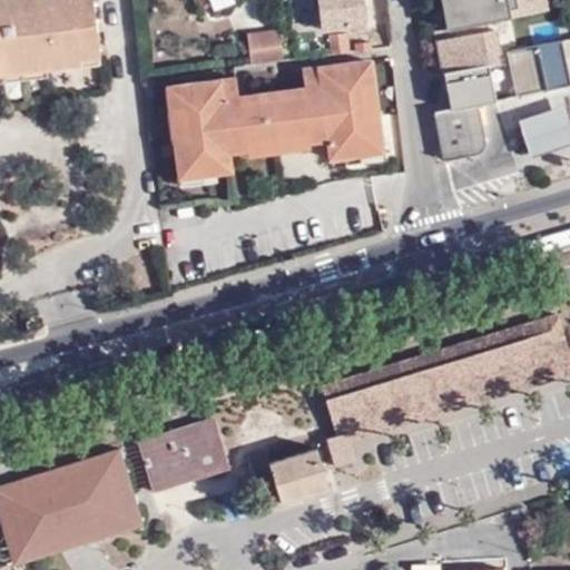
[(0,0),(0,75),(80,65),(80,57),(99,53),(91,0),(0,0)]
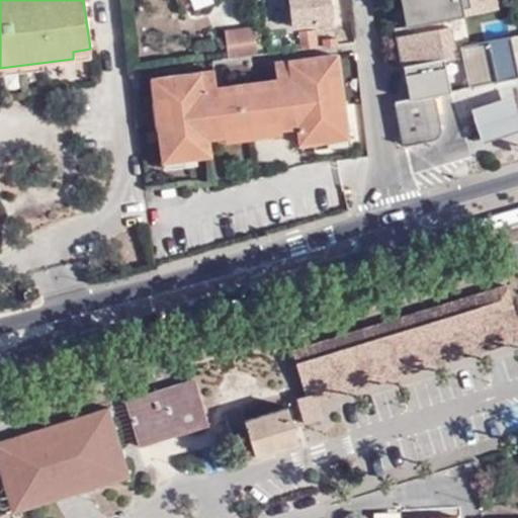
[(404,0),(409,25),(442,18),(495,9),(493,0),(404,0)]
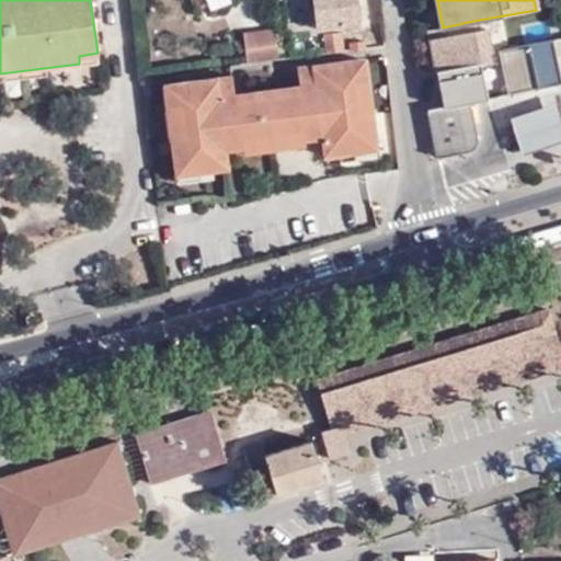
[(443,27),(428,30),(443,106),(469,101),(485,98),(479,63),(477,53),(487,50),(483,29),(480,30),(479,20),(443,27)]
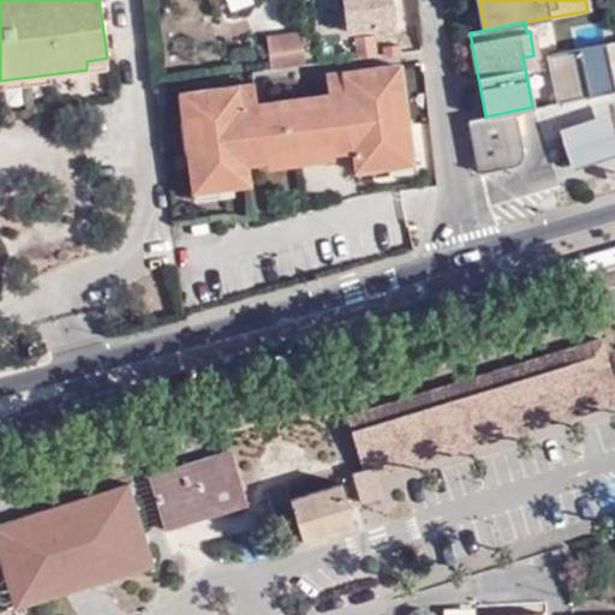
[(354,39),(357,58),(374,57),(371,36),(354,39)]
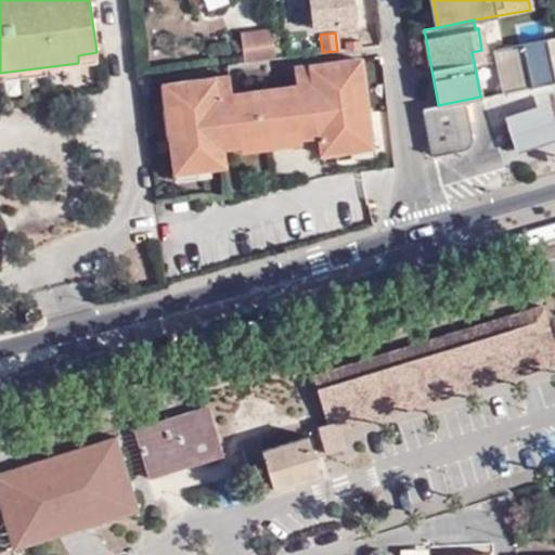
[(346,50),(361,48),(359,39),(345,41),(346,50)]
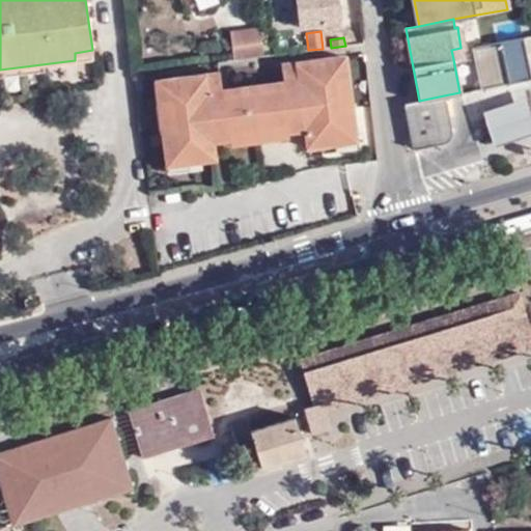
[(479,89),(530,79),(523,40),(472,50),(479,89)]
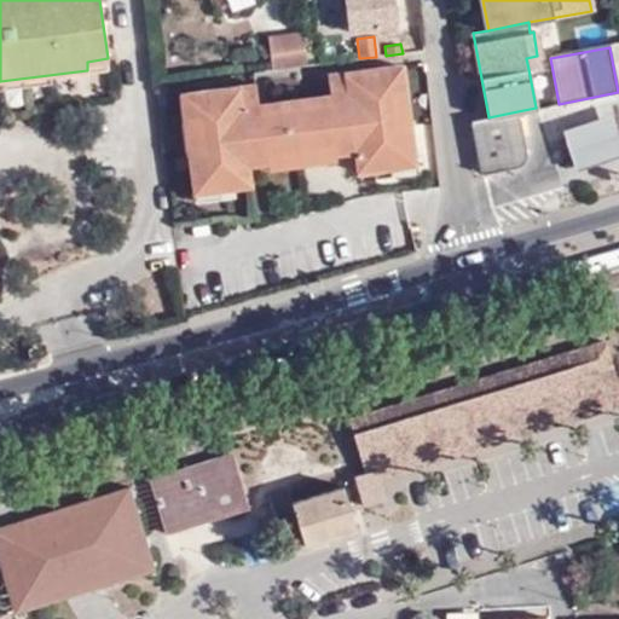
[(539,67),(537,56),(526,58),(528,69),(539,67)]
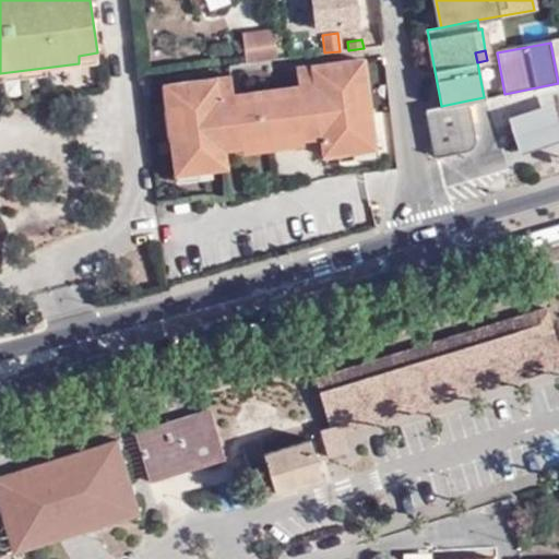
[(351,144),(371,143),(367,113),(357,114),(354,82),(364,81),(360,59),(294,67),(297,93),(282,94),(250,98),(233,99),(229,75),(165,84),(168,106),(179,105),(182,137),(171,137),(175,167),(197,164),(197,170),(213,168),(228,167),(226,149),(241,147),(241,139),(301,131),(302,139),(318,137),(320,154),(336,153),(351,151),(351,144)]
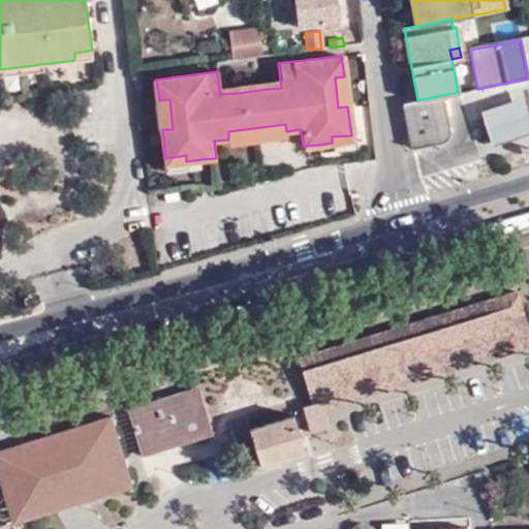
[(338,107),(347,106),(344,76),(335,78),(338,107)]
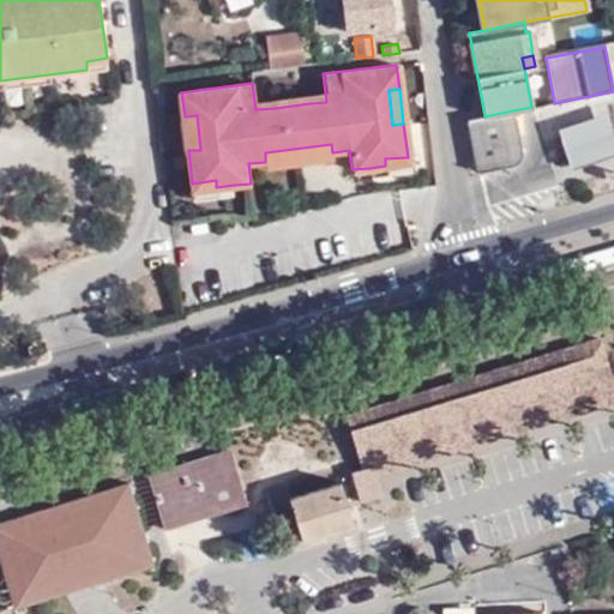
[(275,108),(309,103),(309,96),(274,100),(275,108)]
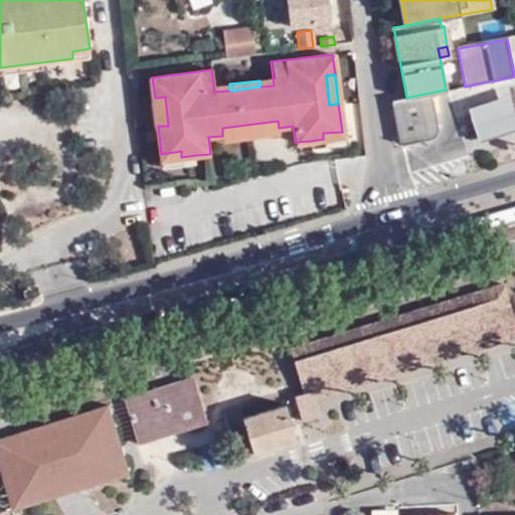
[(406,98),(393,101),(401,143),(426,139),(434,137),(437,130),(431,93),(406,98)]
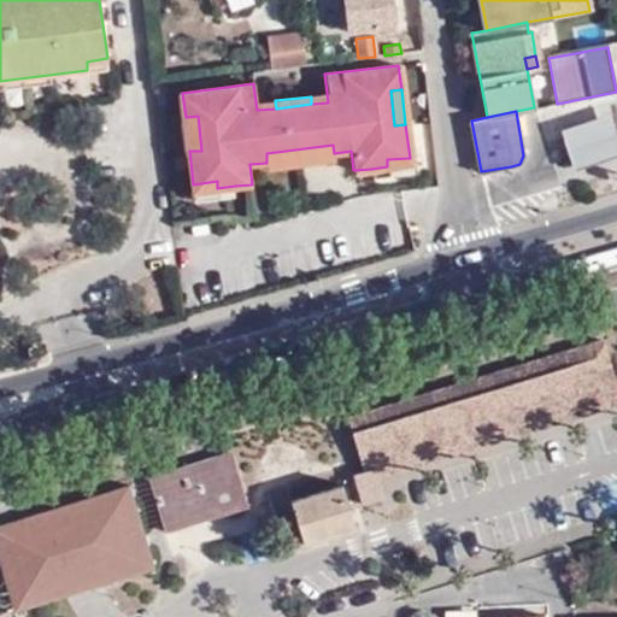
[(616,125),(612,112),(559,131),(569,160),(573,172),(616,156),(616,125)]
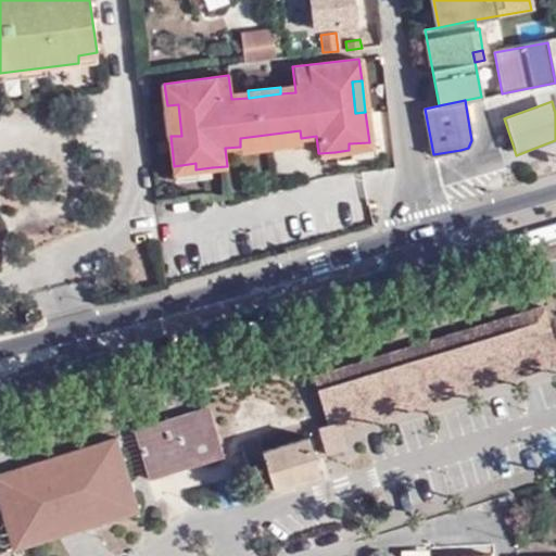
[(178,104),(167,105),(171,136),(181,136),(178,104)]
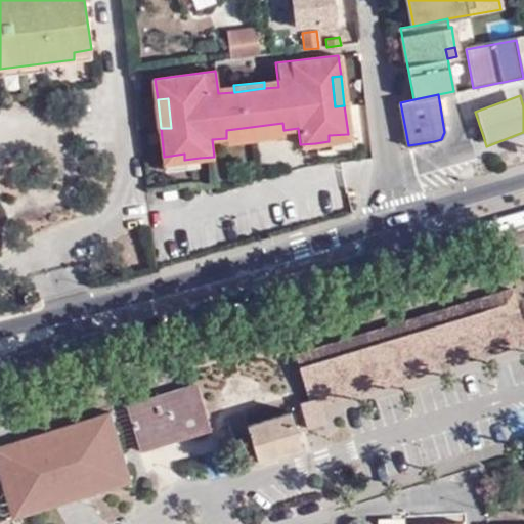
[(284,136),(284,130),(282,123),(226,130),(226,138),(227,141),(284,136)]
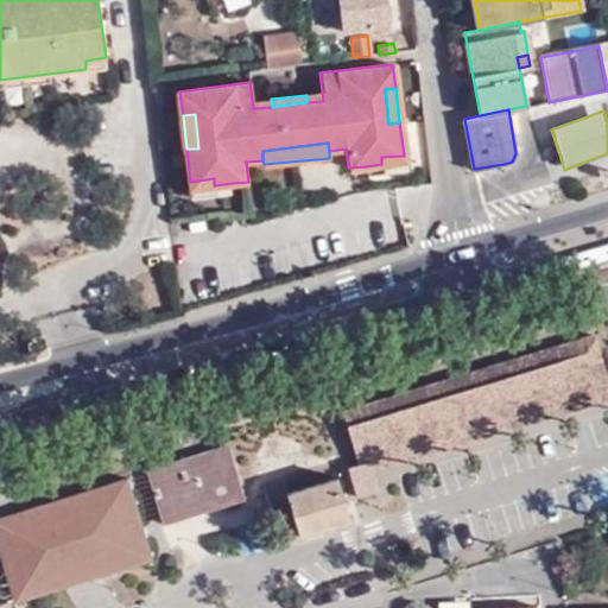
[(406,172),(404,156),(381,157),(381,164),(366,166),(366,177),(406,172)]
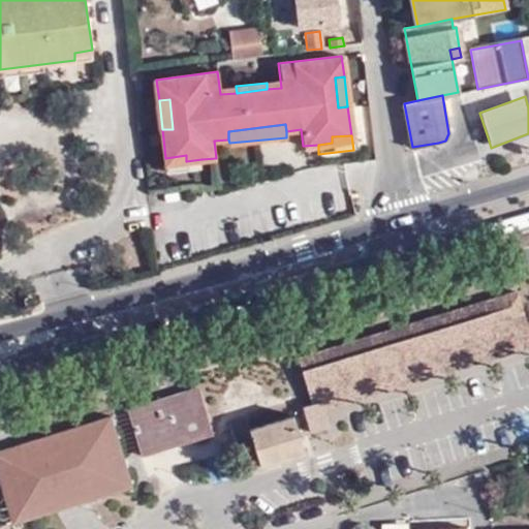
[(203,168),(201,159),(186,161),(186,155),(165,158),(167,173),(203,168)]
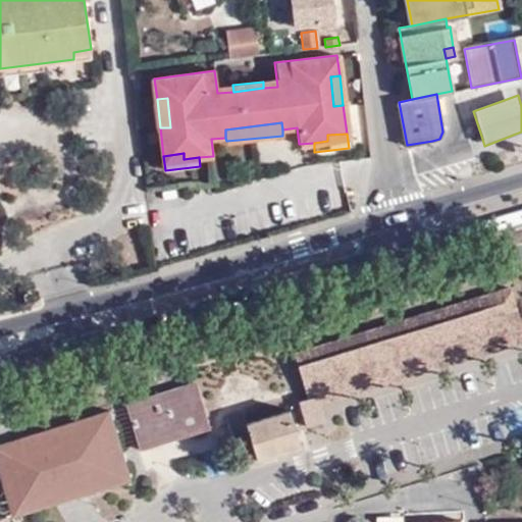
[(319,395),(521,333),(521,324),(511,289),(296,355),(309,399),(300,402),(307,425),(326,420),(321,404),(319,395)]
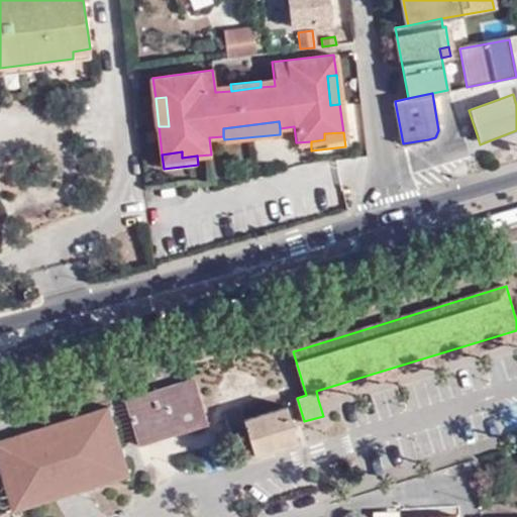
[(516,338),(516,330),(316,391),(318,400),(516,338)]
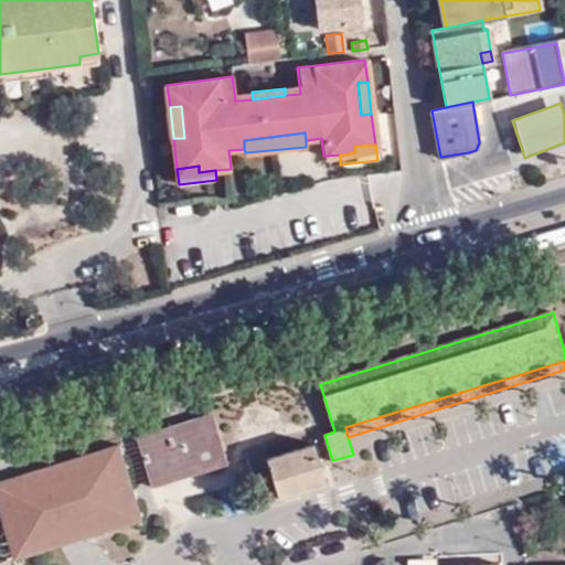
[(315,443),(267,457),(273,475),(278,496),(326,482),(315,443)]
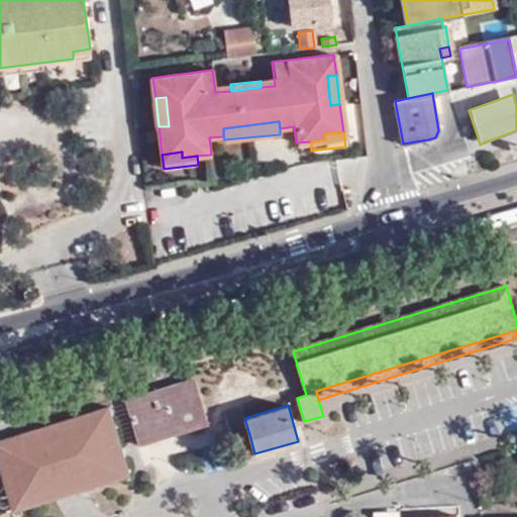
[(110,407),(67,420),(87,488),(130,475),(110,407)]
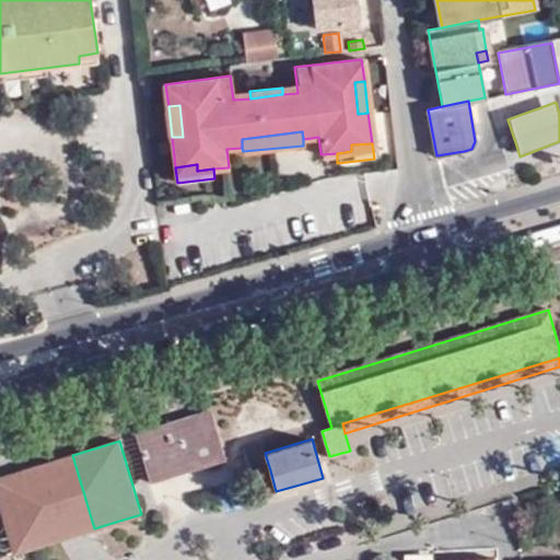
[(270,470),(265,453),(263,441),(244,446),(253,474),(270,470)]
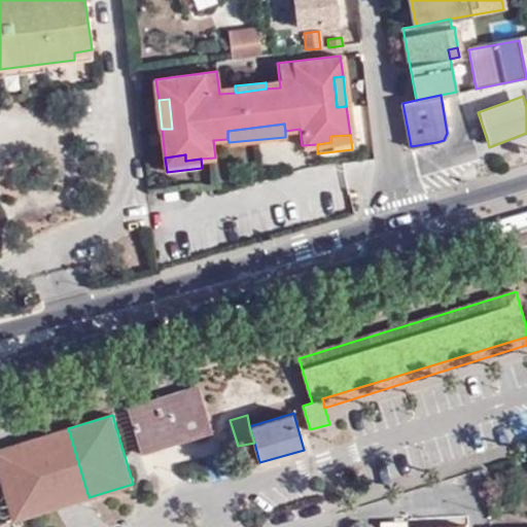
[(27,456),(10,461),(26,514),(78,500),(89,497),(68,428),(23,443),(27,456)]
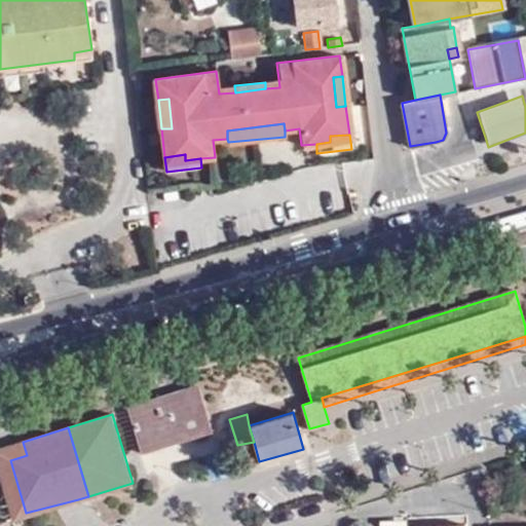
[(23,442),(6,447),(10,460),(27,455),(23,442)]
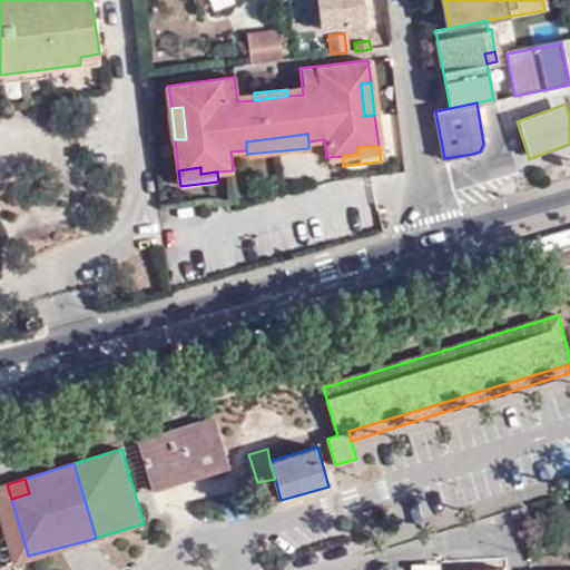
[(281,500),(275,479),(257,482),(261,487),(266,505),(281,500)]
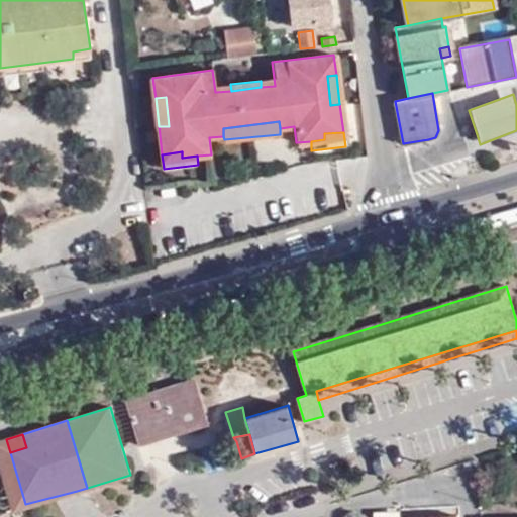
[(10,452),(6,439),(0,440),(0,463),(13,508),(25,504),(10,452)]
